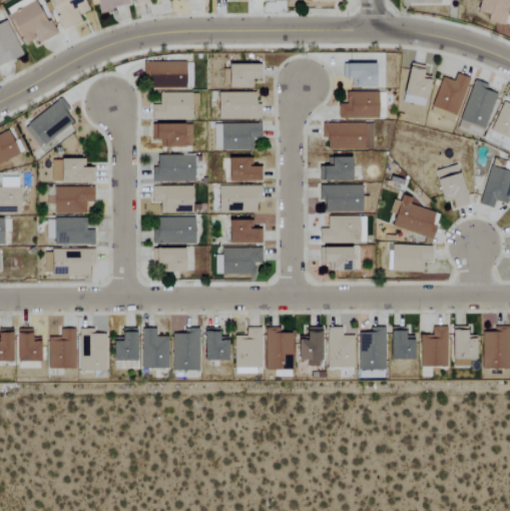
[(55,35),(39,0),(21,0),(19,1),(22,8),(11,13),(25,44),(37,38),(39,42),(55,35)]
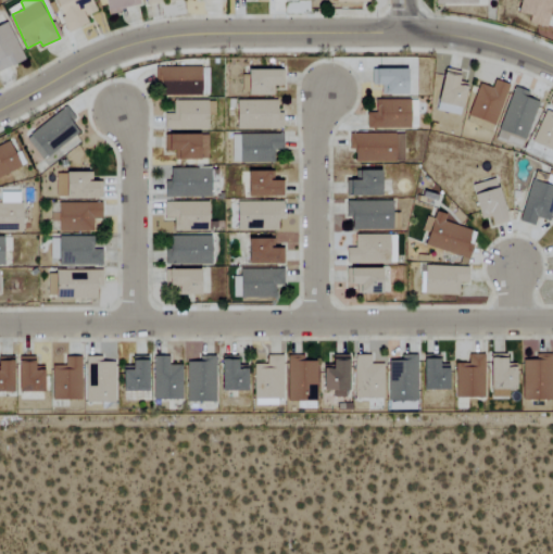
[(86,14),(96,11),(91,0),(55,0),(70,30),(89,22),(86,14)]
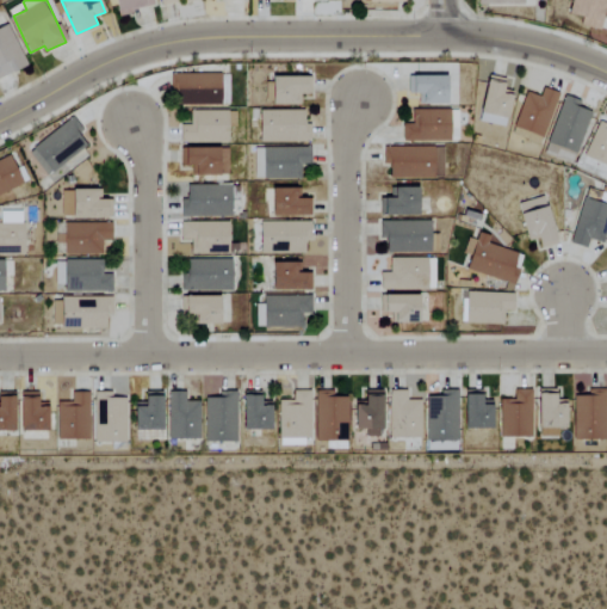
[(113,0),(116,12),(154,6),(153,0),(113,0)]
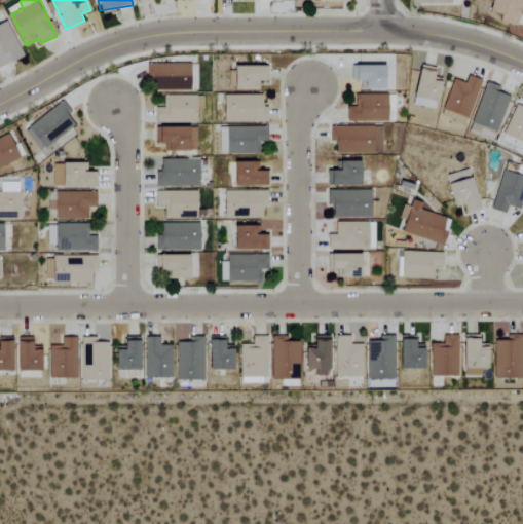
[(492,0),(489,11),(503,14),(502,22),(518,25),(521,9),(522,9),(522,0),(492,0)]
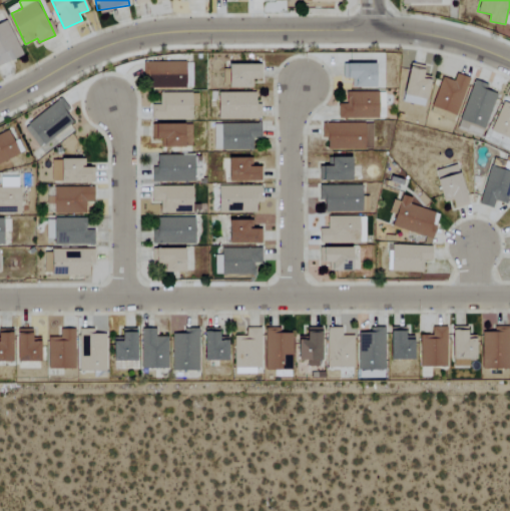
[(0,22),(0,65),(24,54),(7,19),(0,22)]
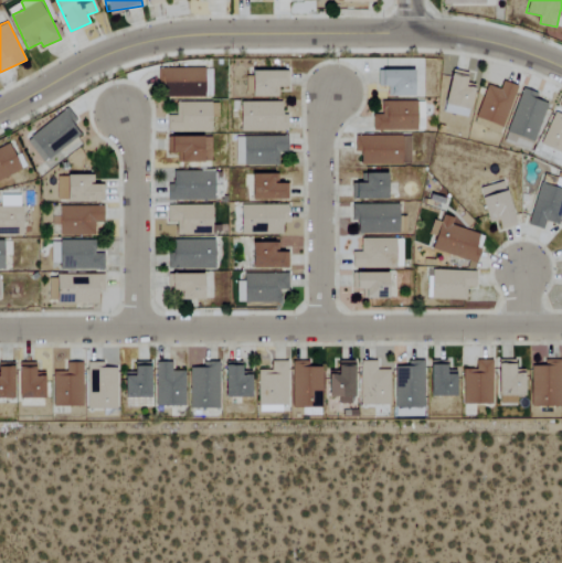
[(207,66),(161,67),(161,96),(207,96),(207,66)]
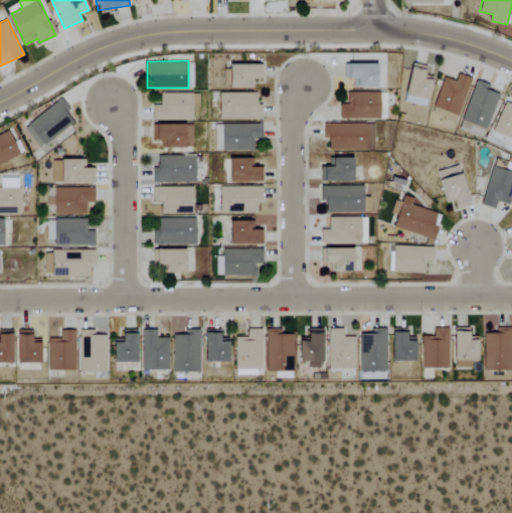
[(406,102),(429,105),(433,75),(427,74),(428,64),(411,62),(406,102)]
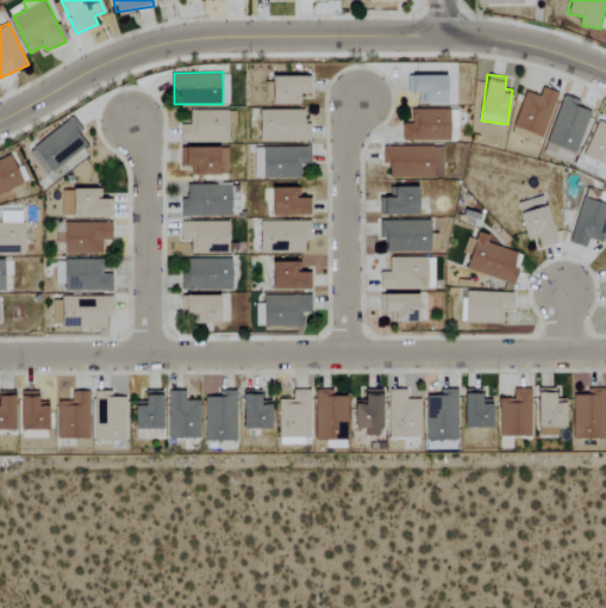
[(313,75),(270,76),(270,104),(303,104),(301,94),(313,94),(313,75)]
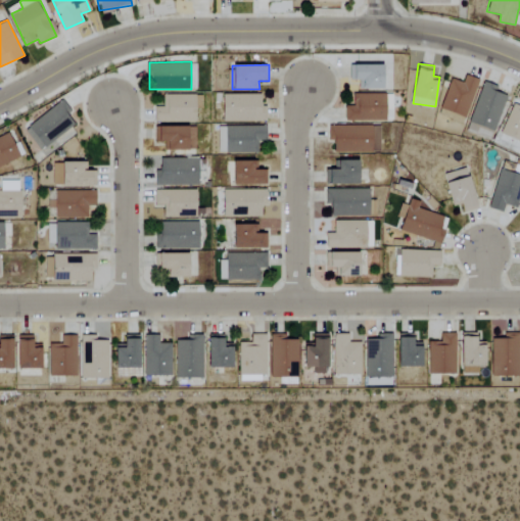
[(383,64),(351,64),(351,80),(362,80),(362,88),(383,89),(383,64)]
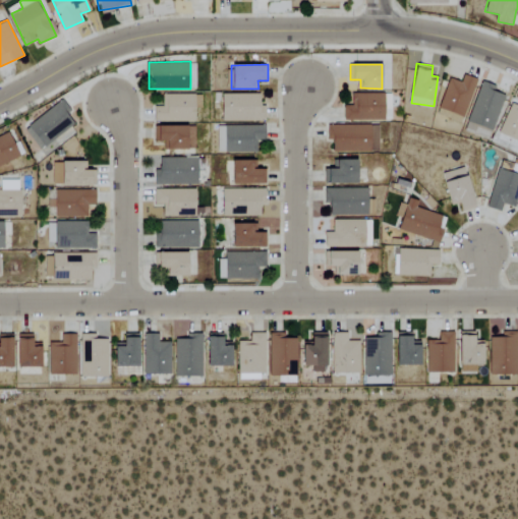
[(462,80),(451,76),(441,109),(466,117),(478,78),(465,74),(462,80)]
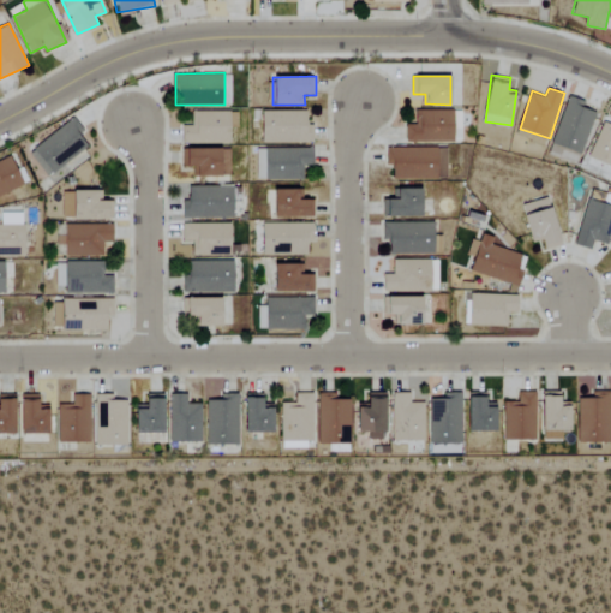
[(555,143),(583,153),(597,111),(586,107),(587,101),(569,95),(555,143)]
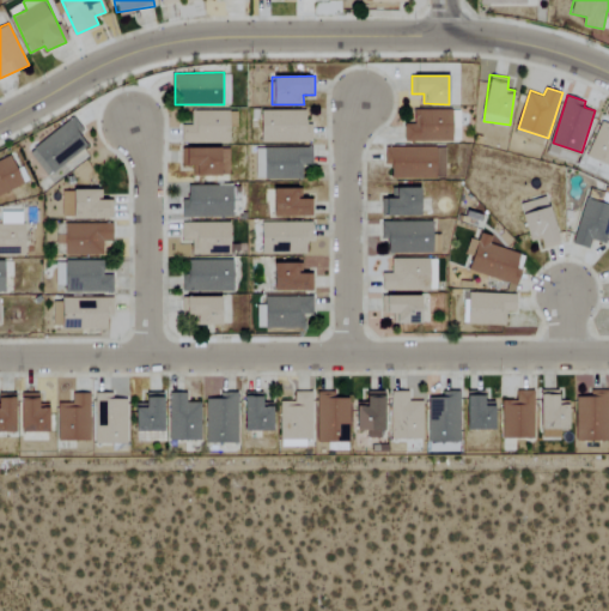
[(456,140),(456,108),(415,109),(415,122),(406,122),(406,140),(456,140)]
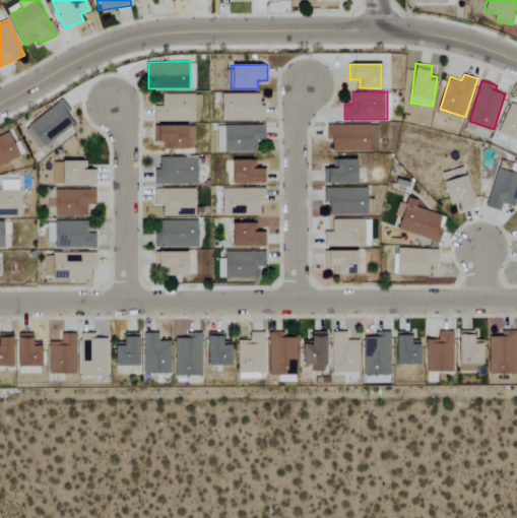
[(195,93),(164,92),(164,105),(155,105),(155,121),(195,121),(195,93)]
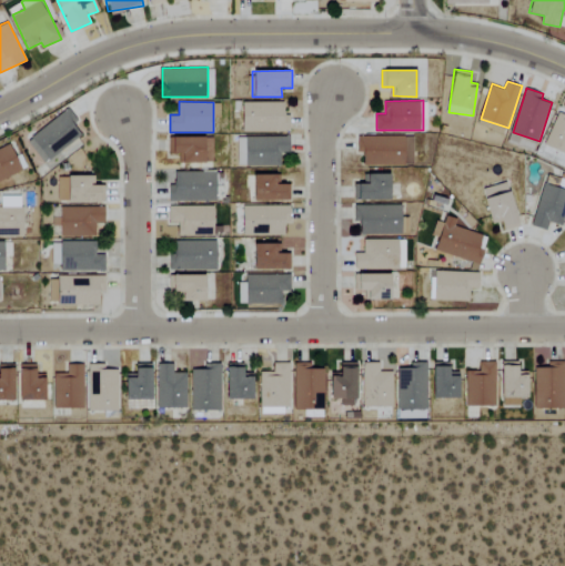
[(285,102),(243,101),(243,130),(291,131),(291,114),(285,114),(285,102)]
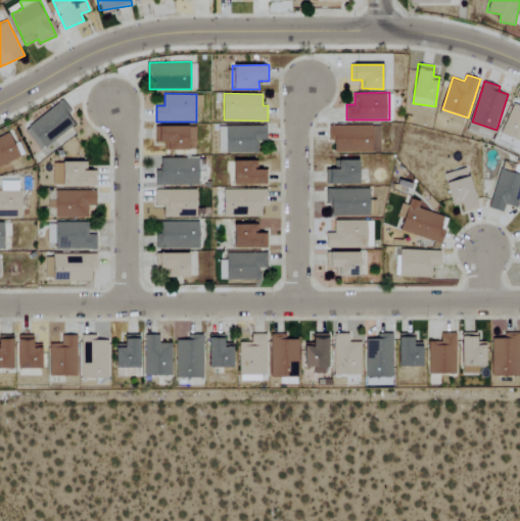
[(76,123),(68,114),(74,110),(62,98),(28,129),(45,149),(76,123)]
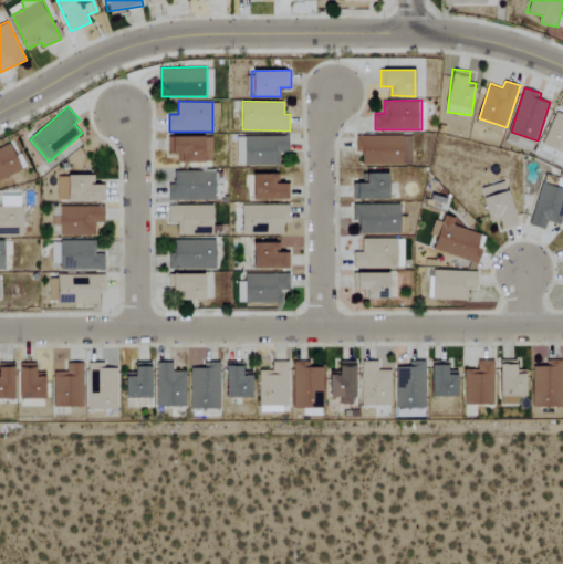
[(543,144),(562,153),(562,113),(559,111),(543,144)]
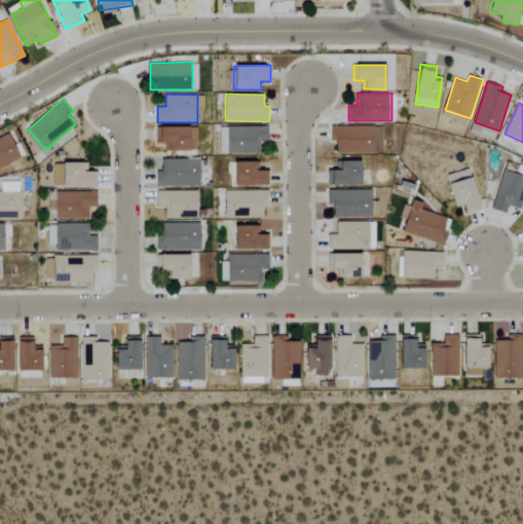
[(383,124),(332,125),(332,141),(336,141),(337,152),(384,152),(383,124)]
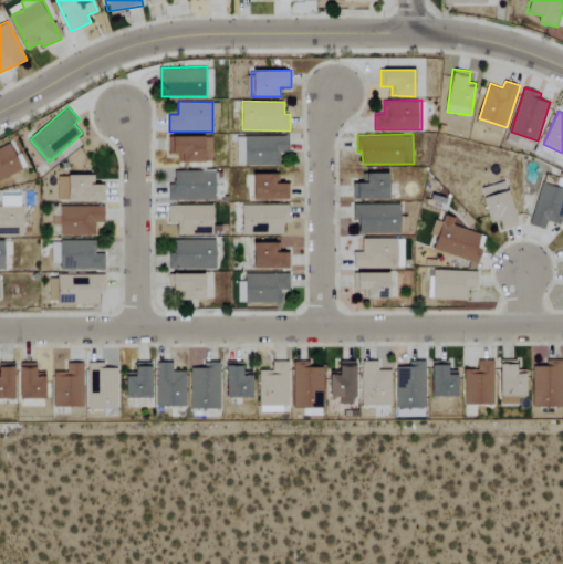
[(287,135),(239,136),(239,148),(246,148),(246,165),(288,164),(287,135)]
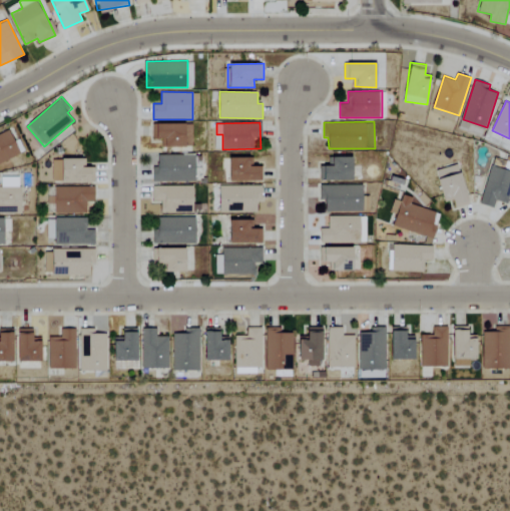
[(193,123),(154,123),(154,139),(162,139),(162,146),(193,146),(193,123)]
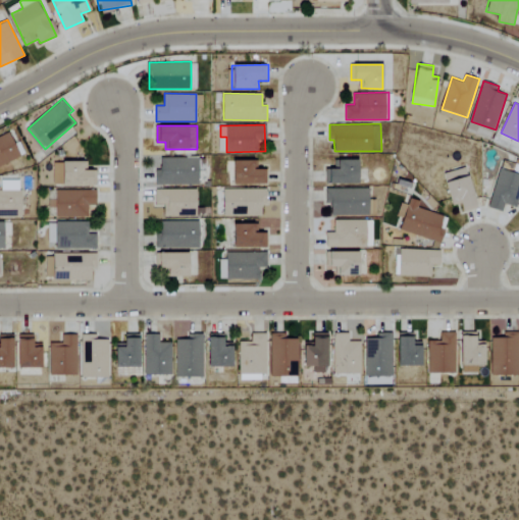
[(0,165),(20,157),(10,133),(0,137),(0,165)]
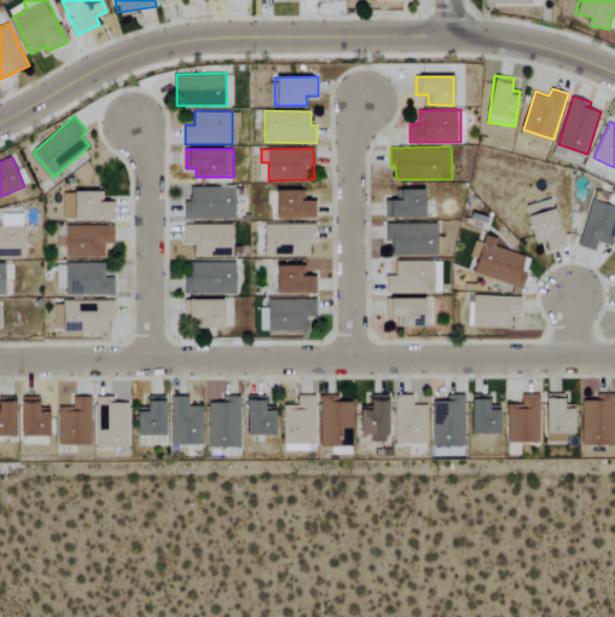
[(191,185),(191,200),(185,200),(185,218),(236,219),(236,186),(191,185)]
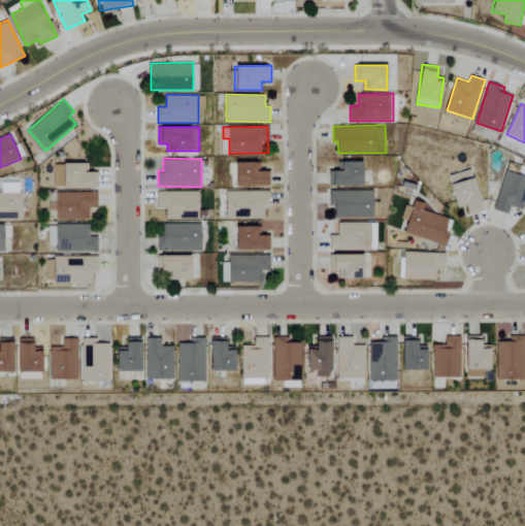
[(362,186),(362,162),(340,161),(340,170),(331,170),(330,185),(362,186)]
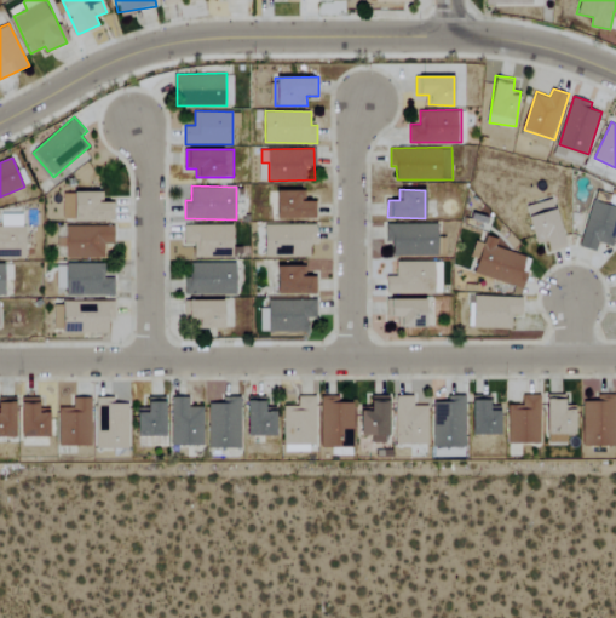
[(615,194),(598,189),(580,246),(597,251),(600,241),(614,246),(615,240),(615,194)]
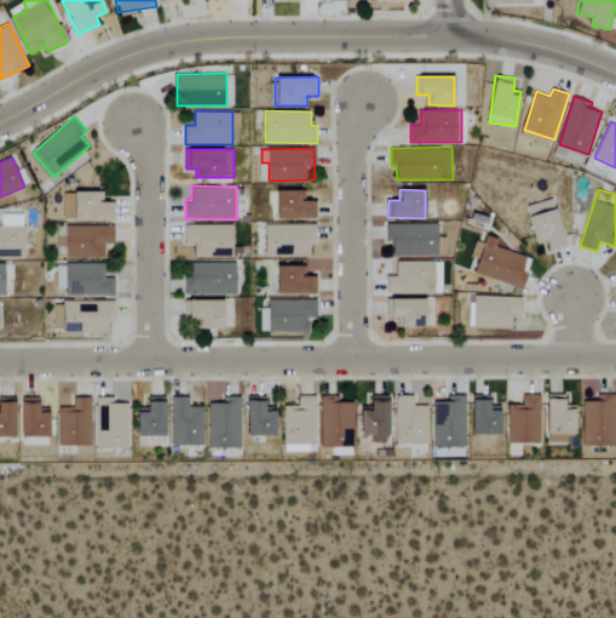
[(275,190),(275,219),(317,219),(317,200),(306,200),(306,190),(275,190)]
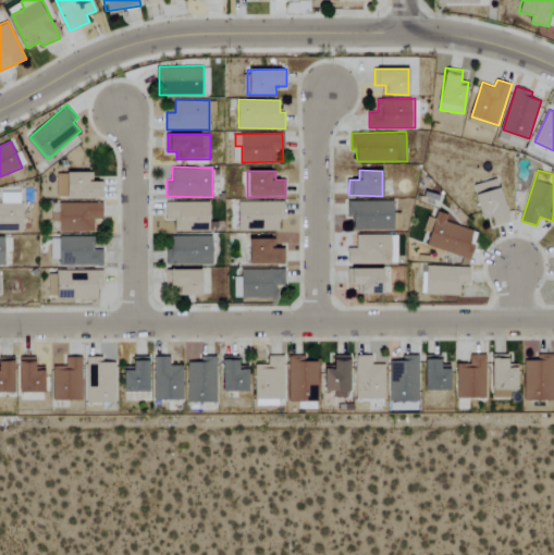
[(94,172),(59,172),(59,198),(103,198),(103,182),(94,182),(94,172)]
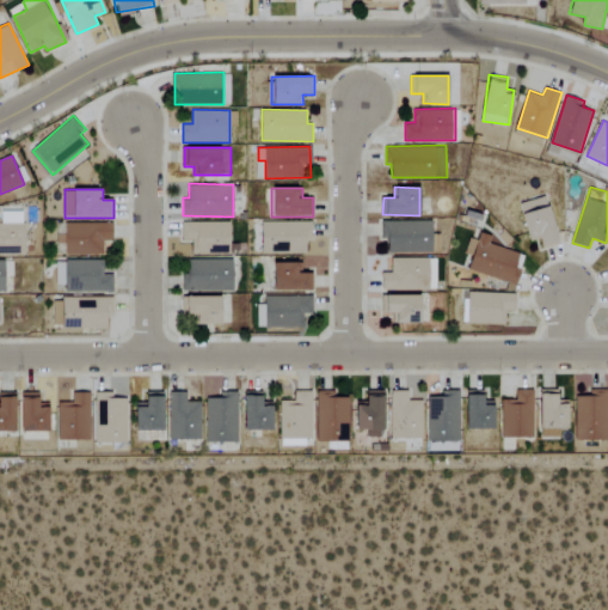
[(529,238),(539,236),(544,249),(559,243),(545,195),(519,203),(529,238)]
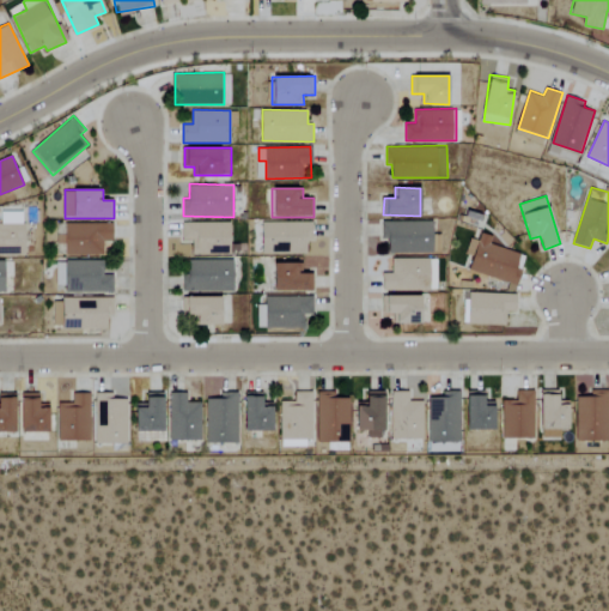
[(0,254),(26,254),(25,210),(2,211),(4,223),(0,222),(0,254)]
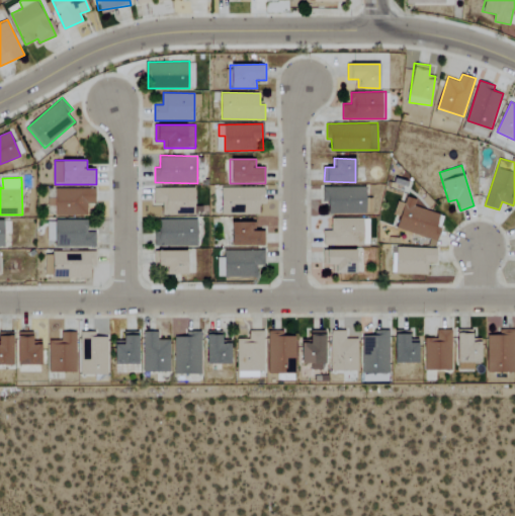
[(195,186),(155,187),(156,202),(163,202),(163,213),(195,213),(195,186)]
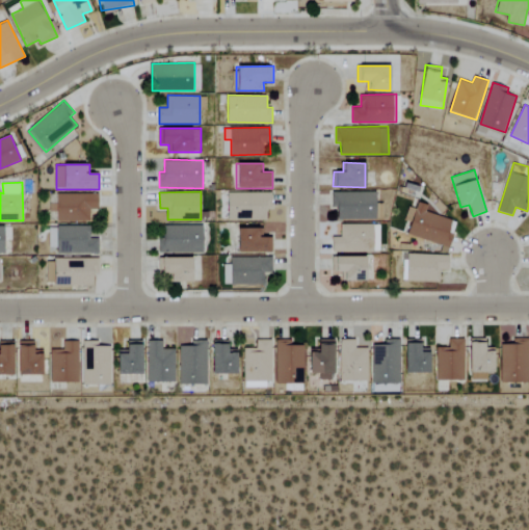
[(273,191),(228,192),(229,218),(266,218),(266,208),(273,208),(273,191)]
